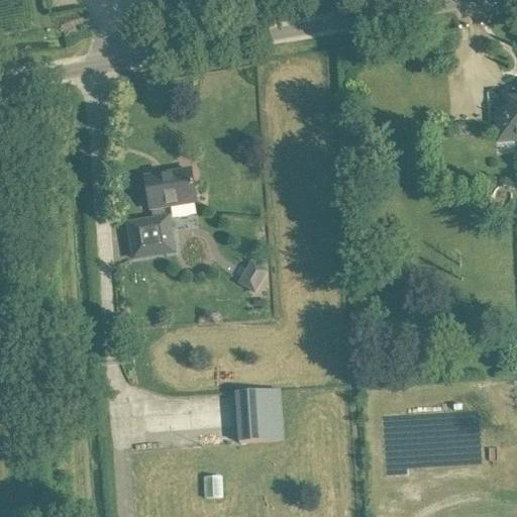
[(513,109),(500,110),(501,130),(502,139),(516,138),(516,101),(512,102),(513,109)]
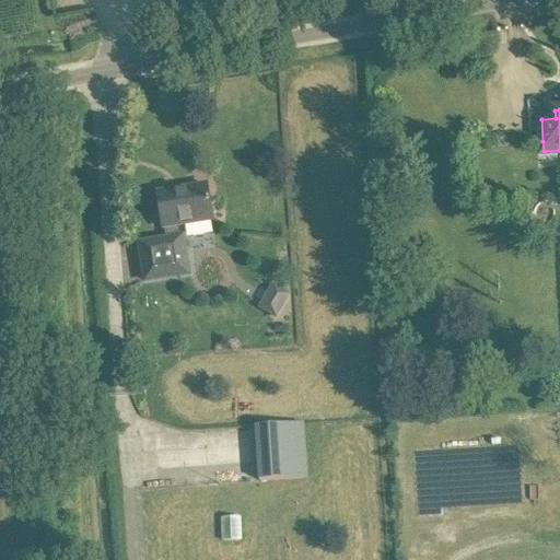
[(213,219),(211,207),(208,186),(158,194),(164,229),(165,229),(166,238),(140,243),(146,282),(190,276),(187,256),(183,232),(181,233),(179,224),(213,219)]
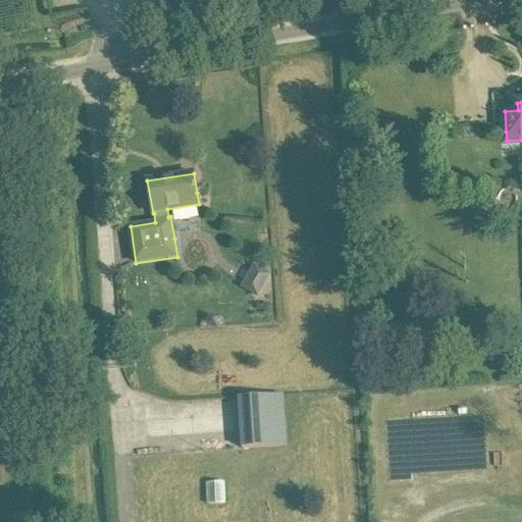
[(254,265),(241,286),(258,297),(270,275),(254,265)]
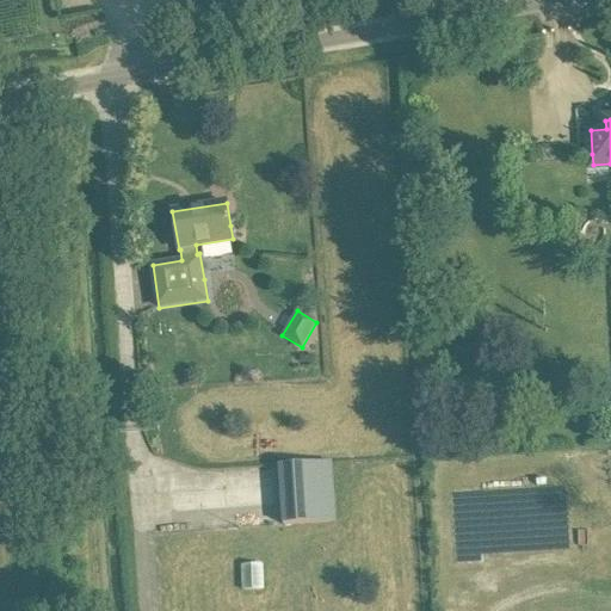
[(331,463),(279,467),(284,524),(335,520),(334,505),(332,468),(331,463)]
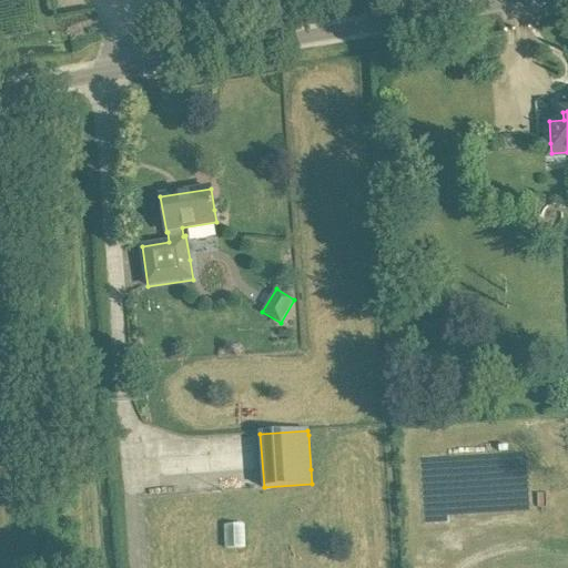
[(227,525),(226,544),(240,544),(241,525),(227,525)]
